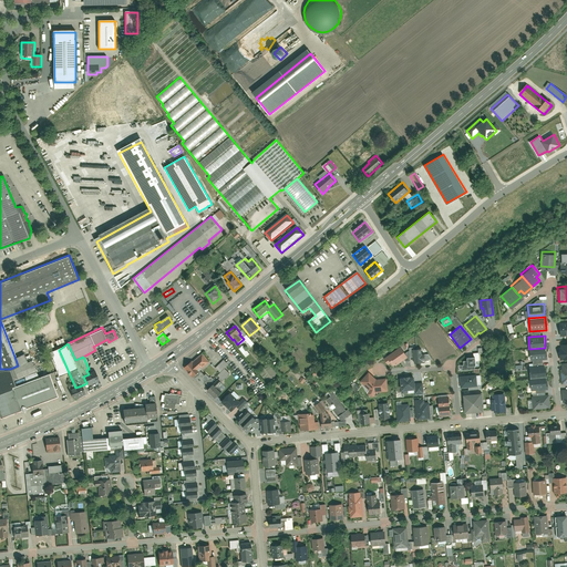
[(246,357),(249,354),(243,346),(240,348),(246,357)]
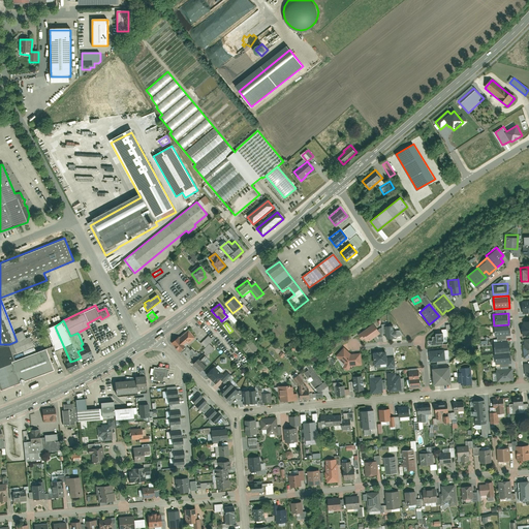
[(369,342),(381,334),(374,324),(359,335),(362,339),(364,338),(366,341),(367,340),(369,342)]
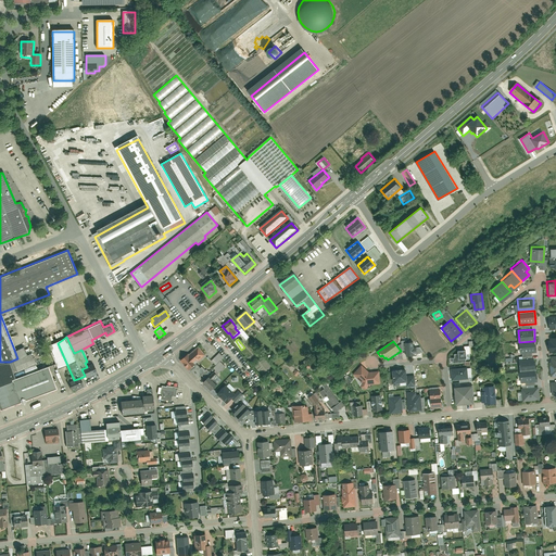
[(519,342),(519,354),(536,353),(536,348),(535,348),(534,341),(519,342)]
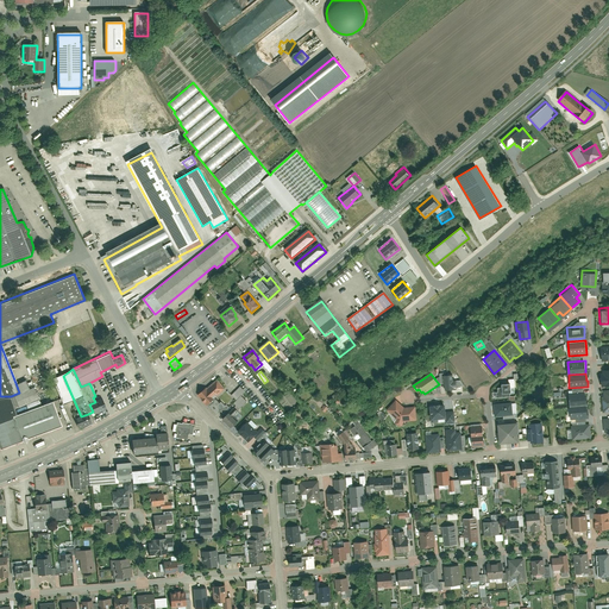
[(444,377),(444,380),(445,390),(454,389),(453,387),(457,387),(456,381),(453,381),(452,375),(444,376),(444,377)]
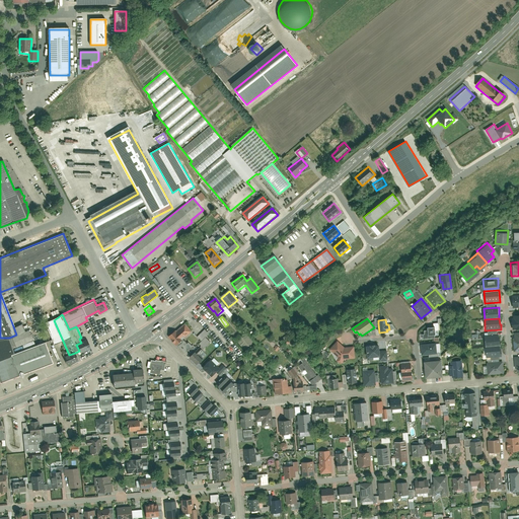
[(25,322),(13,326),(16,335),(9,338),(12,347),(32,339),(25,322)]
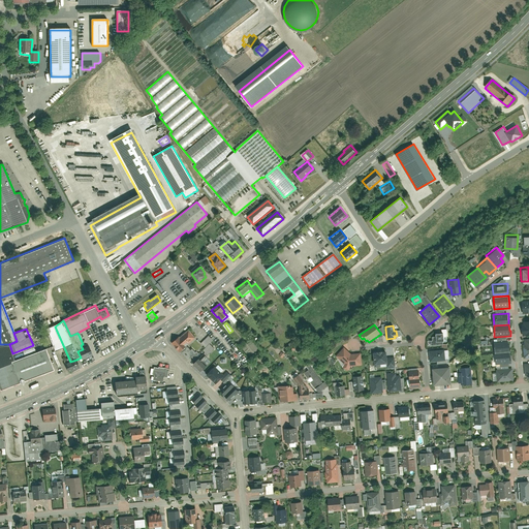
[(432,340),(428,341),(428,345),(442,344),(442,340),(443,340),(443,337),(446,337),(445,329),(441,329),(441,332),(435,332),(435,336),(432,337),(432,340)]
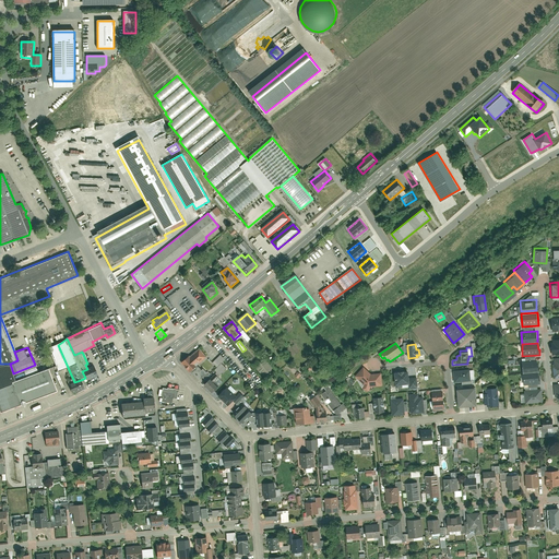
[(199,348),(181,364),(189,373),(207,358),(199,348)]
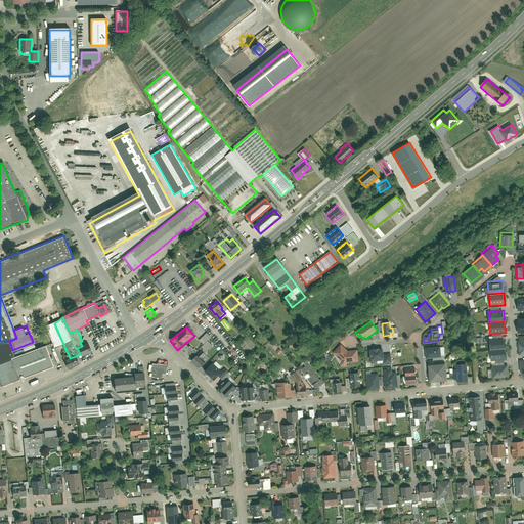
[(207,333),(200,340),(205,344),(211,336),(207,333)]
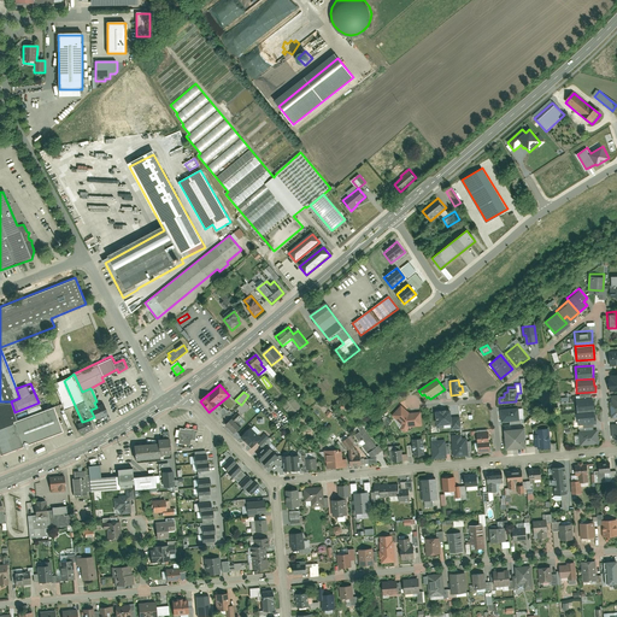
[(576,399),(577,412),(594,411),(597,411),(597,405),(594,405),(594,398),(576,399)]
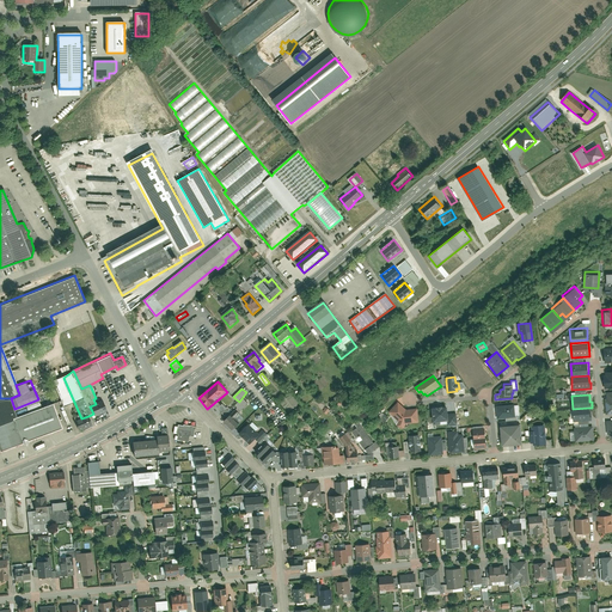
[(11,398),(0,398),(0,448),(1,453),(62,428),(53,403),(18,417),(14,409),(11,398)]
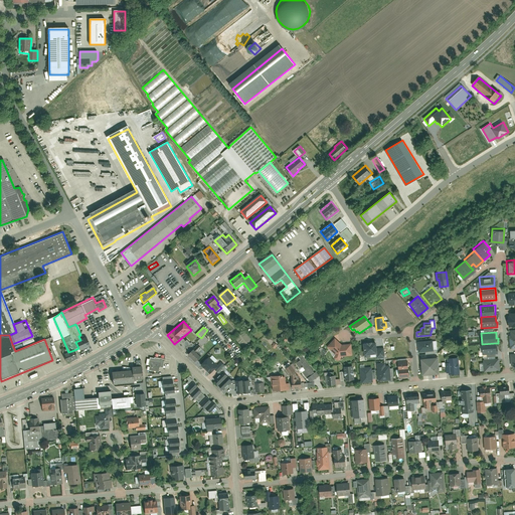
[(325,345),(334,353),(333,357),(338,359),(339,355),(351,354),(350,342),(340,343),(333,336),(325,345)]
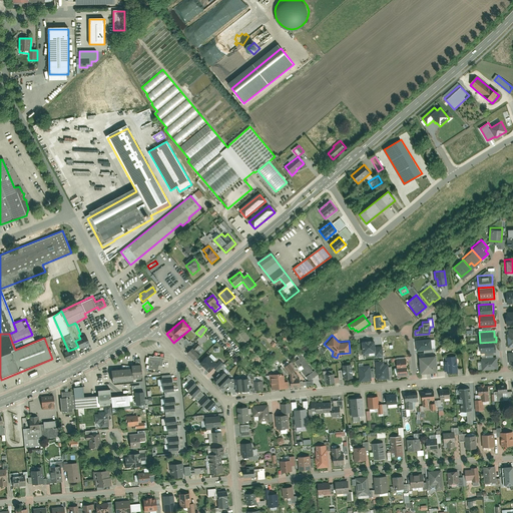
[(80,339),(75,341),(78,347),(80,351),(90,346),(85,337),(80,339)]
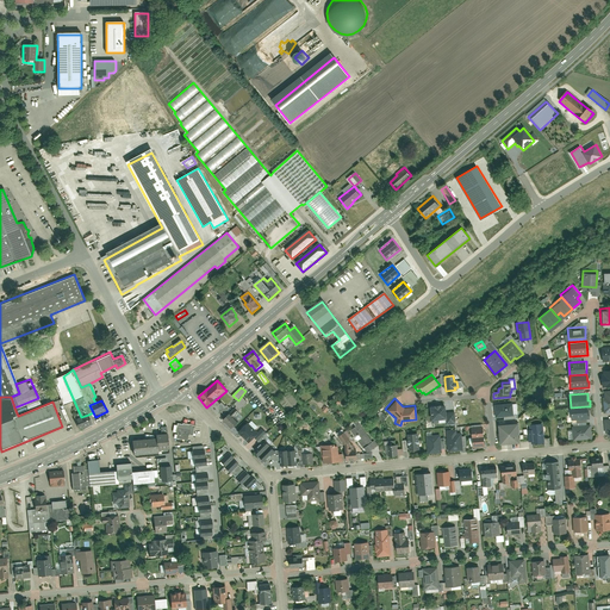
[(443,403),(429,404),(430,417),(431,417),(431,422),(444,419),(446,423),(455,422),(454,410),(444,411),(443,403)]
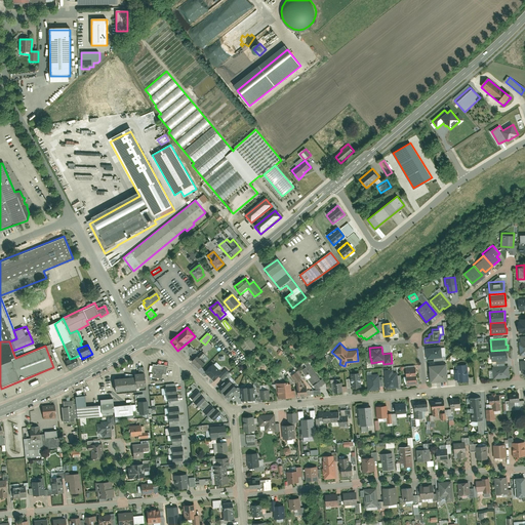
[(441,347),(426,349),(427,359),(442,358),(441,347)]
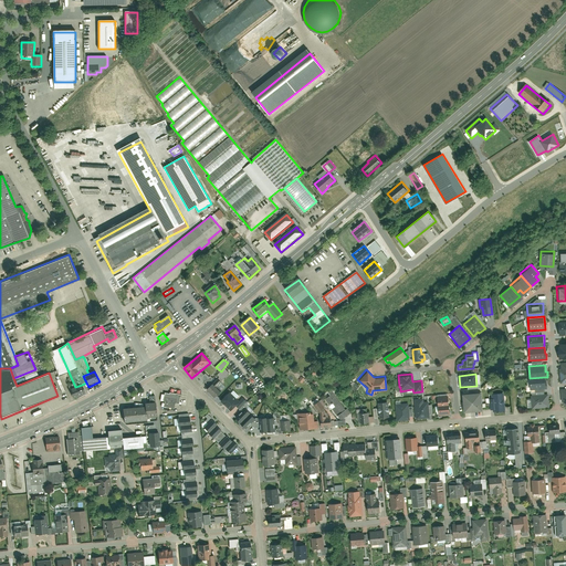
[(530,378),(531,390),(548,389),(547,384),(546,384),(545,377),(530,378)]
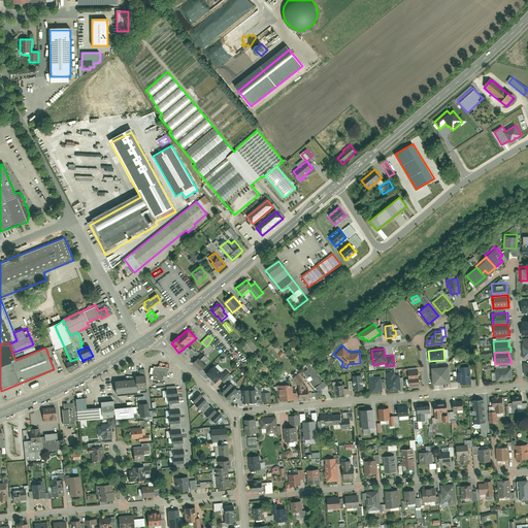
[(208,358),(204,354),(193,365),(201,372),(207,366),(203,362),(208,358)]
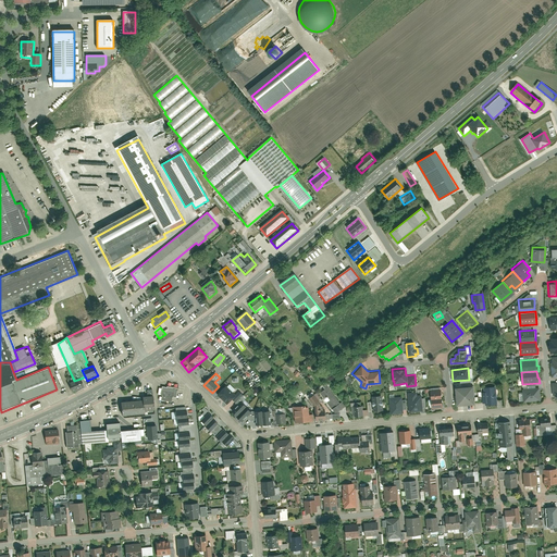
[(74,381),(69,384),(73,393),(85,387),(81,379),(74,381)]
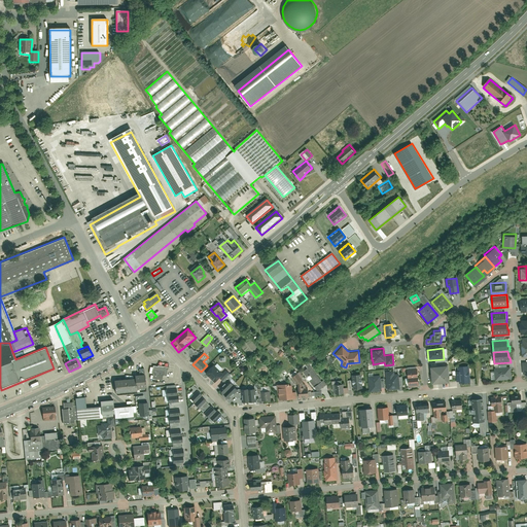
[(449,381),(447,363),(429,365),(431,383),(449,381)]
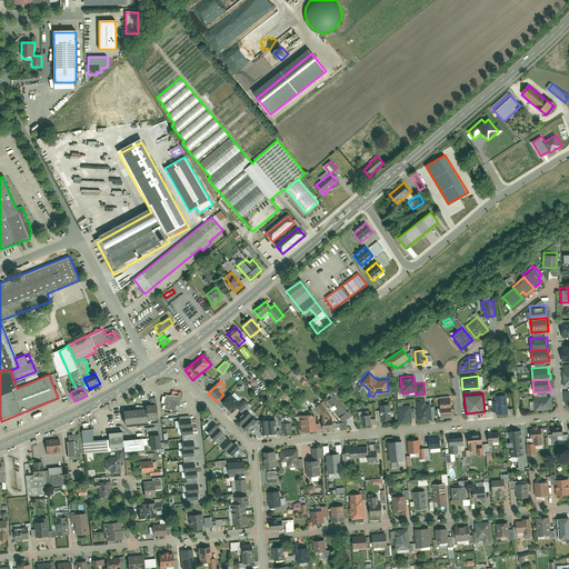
[(326,401),(338,417),(341,421),(351,413),(348,409),(346,411),(333,395),(326,401)]
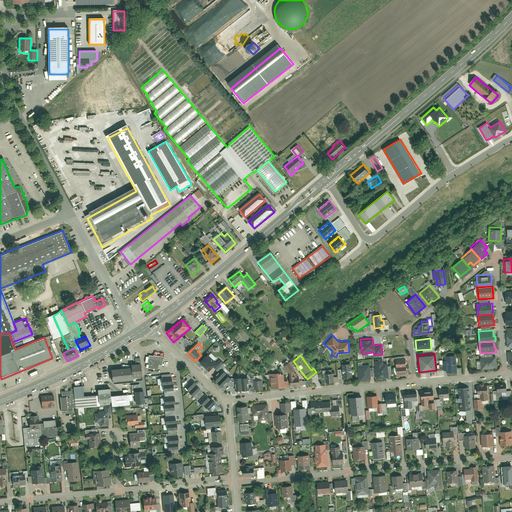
[(444,371),(446,371),(446,373),(457,372),(456,355),(445,356),(445,361),(443,361),(444,371)]
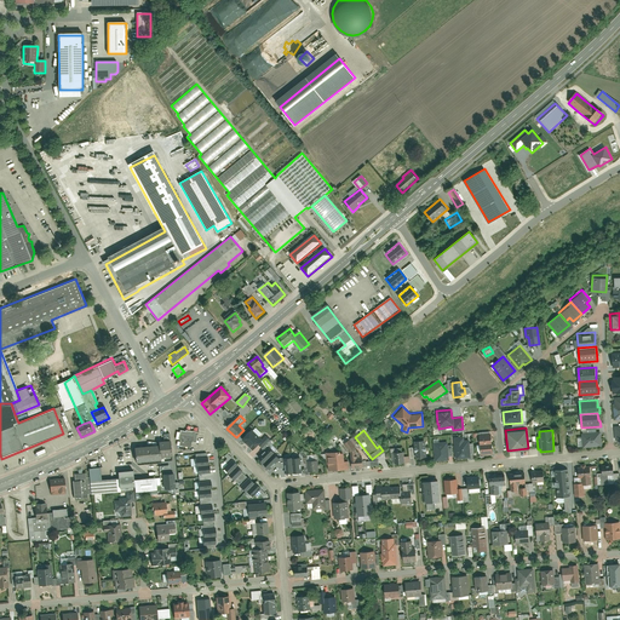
[(185,431),(185,432),(179,431),(178,440),(181,441),(179,446),(190,448),(191,442),(195,443),(197,432),(185,431)]
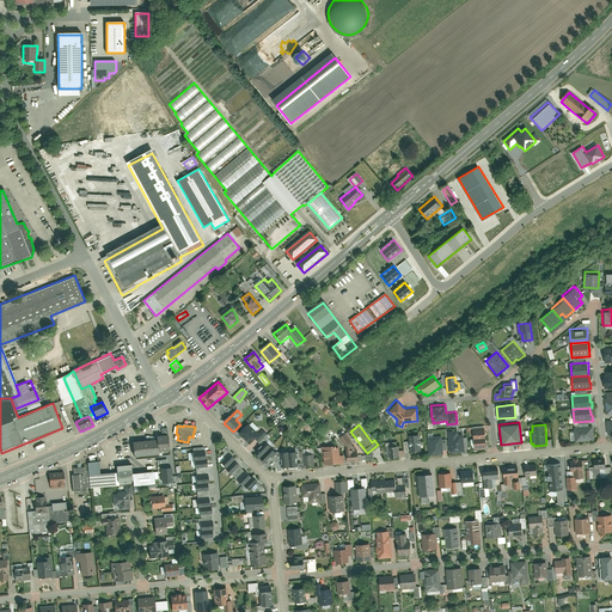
[(593,426),(574,427),(575,441),(594,440),(593,426)]
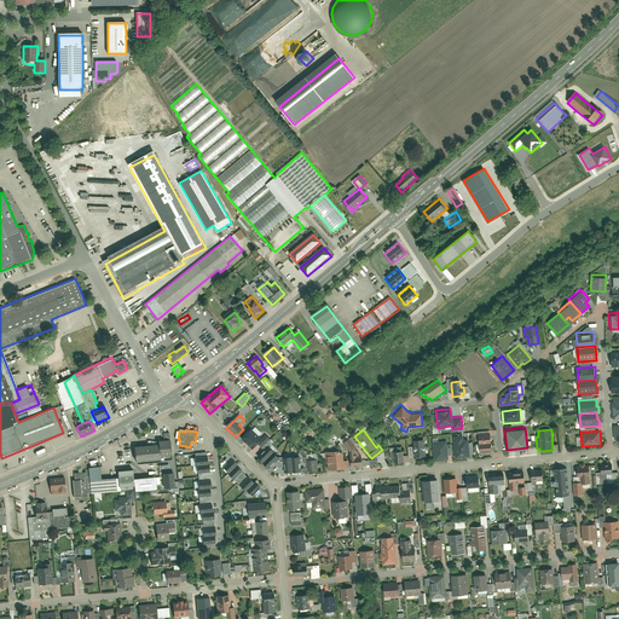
[(252,432),(242,441),(252,451),(261,441),(252,432)]
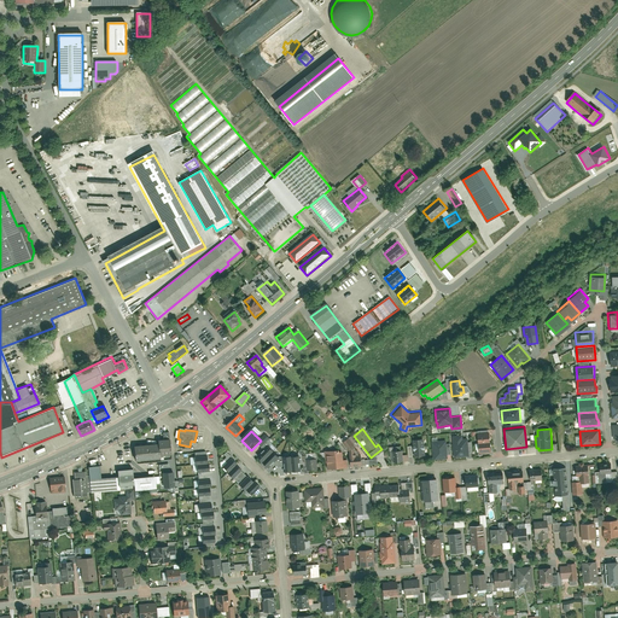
[(478,443),(491,442),(490,431),(477,431),(478,443)]
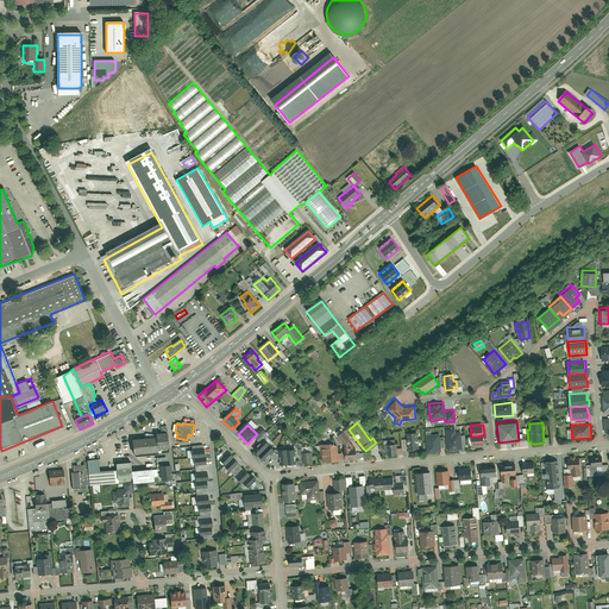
[(132,440),(133,453),(158,451),(157,447),(169,447),(167,426),(161,426),(162,434),(156,434),(156,438),(132,440)]
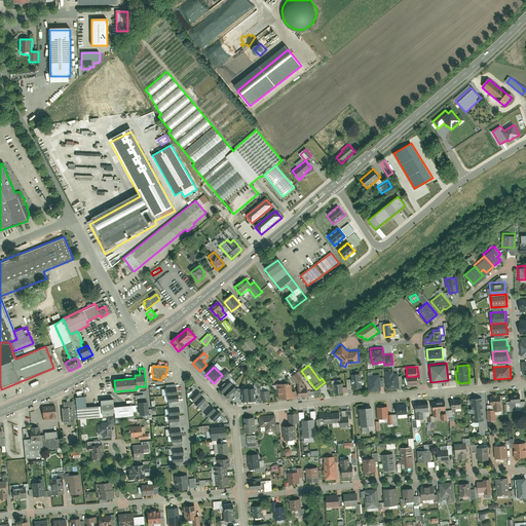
[(392,369),(384,370),(386,389),(399,388),(399,385),(402,384),(401,375),(398,375),(398,372),(392,372),(392,369)]
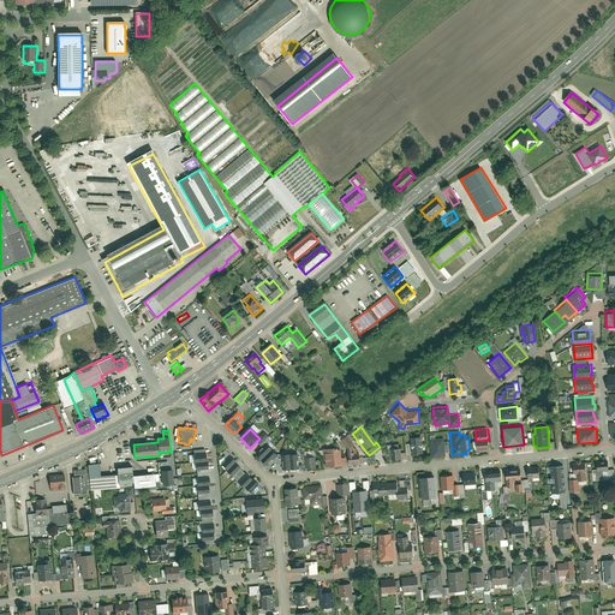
[(422,453),(421,435),(410,436),(411,454),(422,453)]
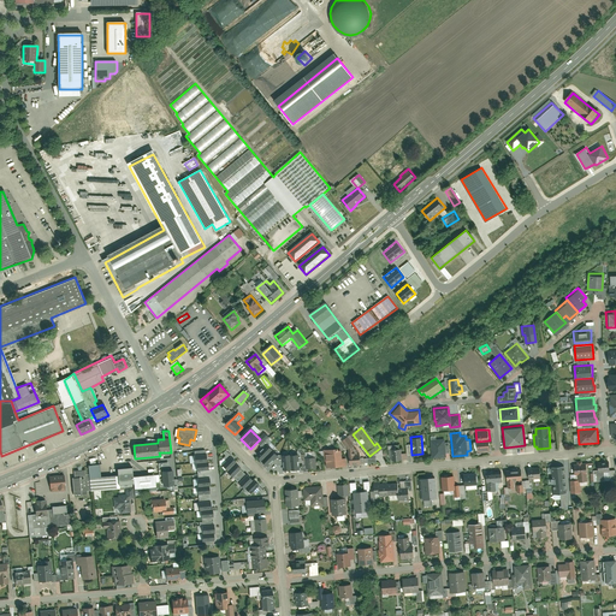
[(445,455),(444,437),(428,439),(431,457),(445,455)]
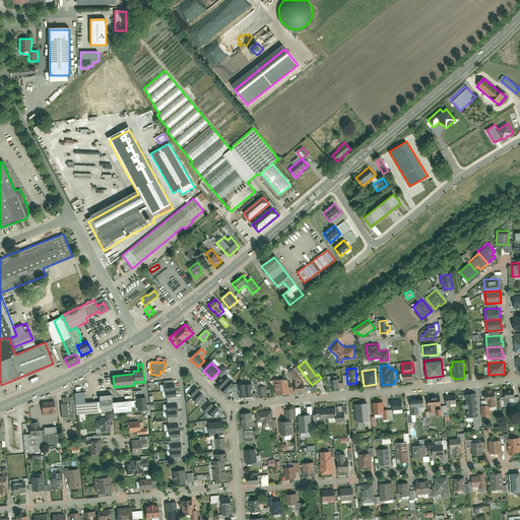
[(291,371),(288,374),(295,382),(296,394),(300,393),(305,393),(305,384),(299,385),(298,379),(291,371)]
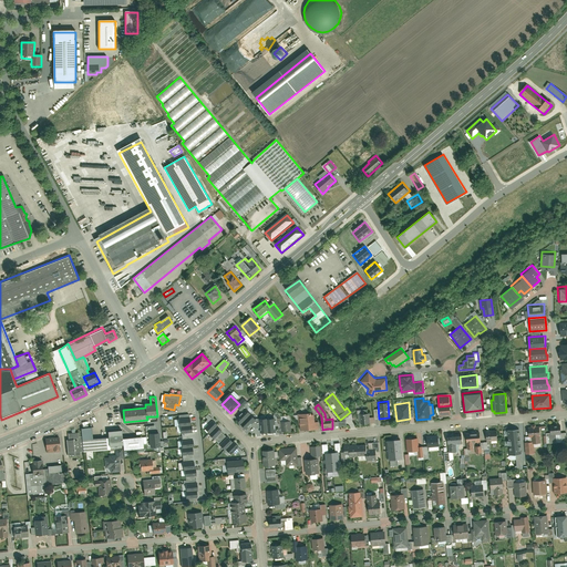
[(440,416),(451,415),(451,405),(439,406),(440,416)]
